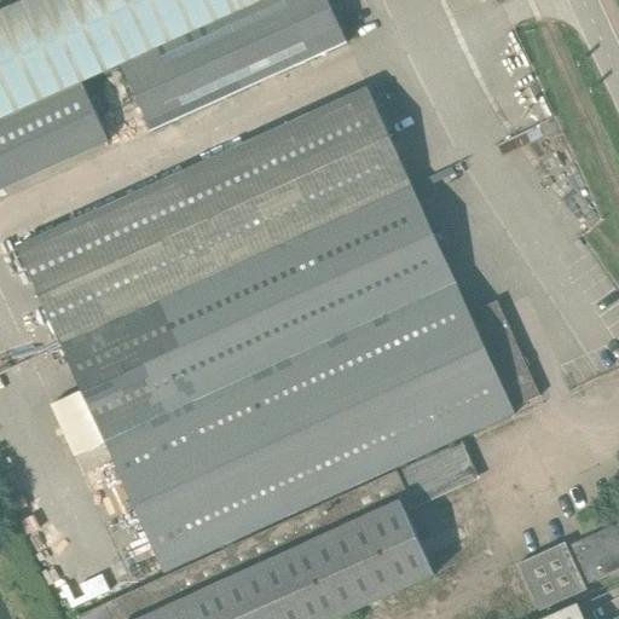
[(0,122),(82,86),(121,65),(264,0),(25,0),(0,12),(0,122)]
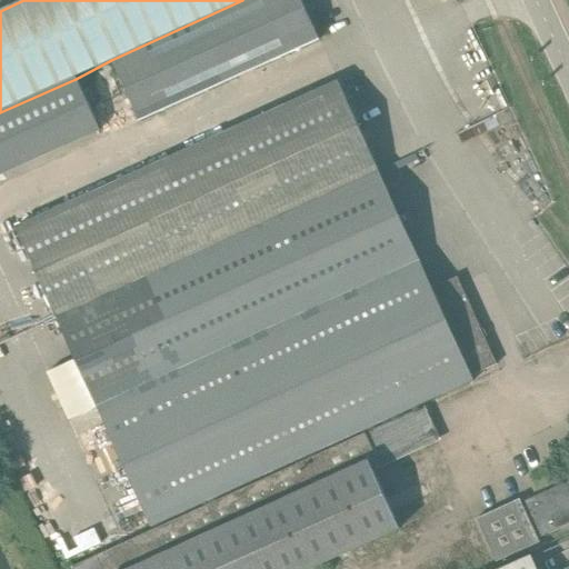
[(247,0),(111,61),(139,121),(318,40),(299,0),(247,0)]
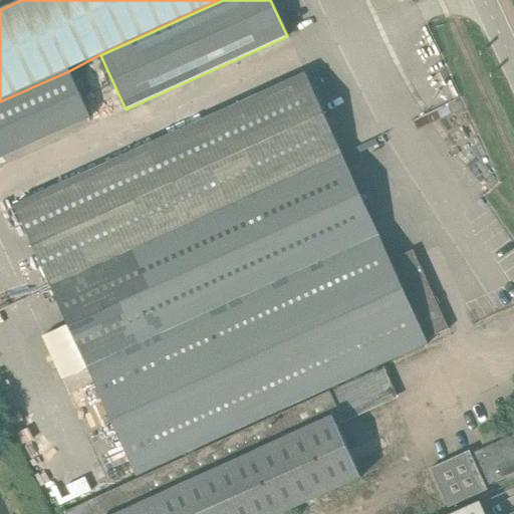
[(50,287),(341,155),(305,74),(14,207),(50,287)]
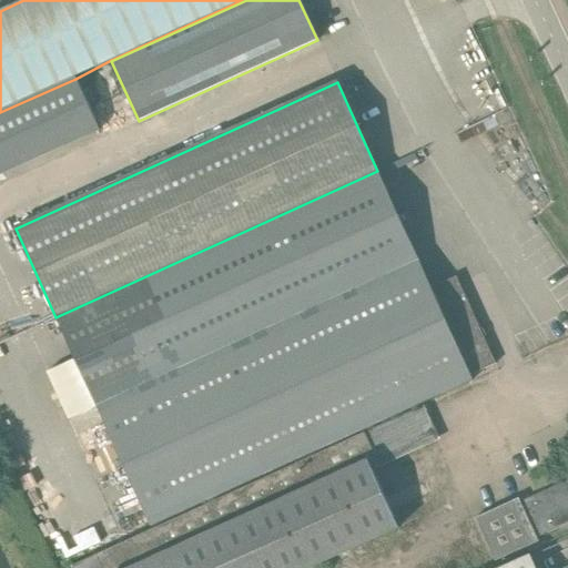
[(455,279),(432,288),(377,171),(56,317),(151,527),(473,381),(470,375),(494,364),(455,279)]
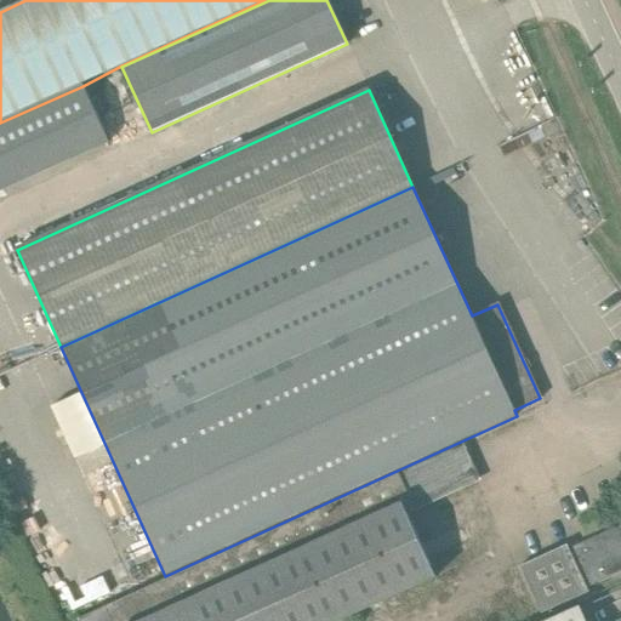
[(438,590),(434,580),(433,579),(436,577),(433,573),(486,548),(474,522),(421,546),(404,512),(479,479),(463,444),(79,620),(339,620),(402,593),(406,604),(438,590)]
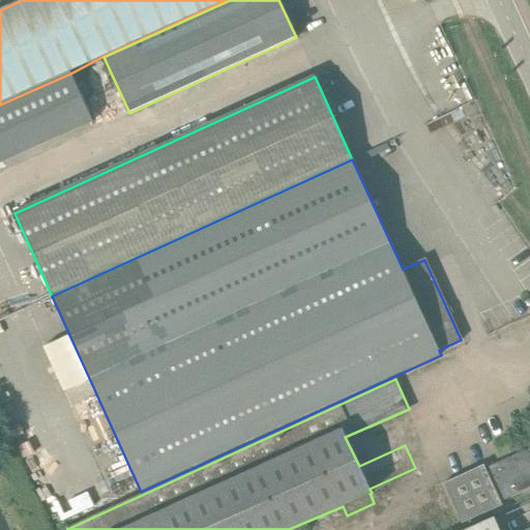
[(502,506),(501,502),(529,489),(529,448),(486,469),(483,466),(444,484),(462,524),(502,506)]
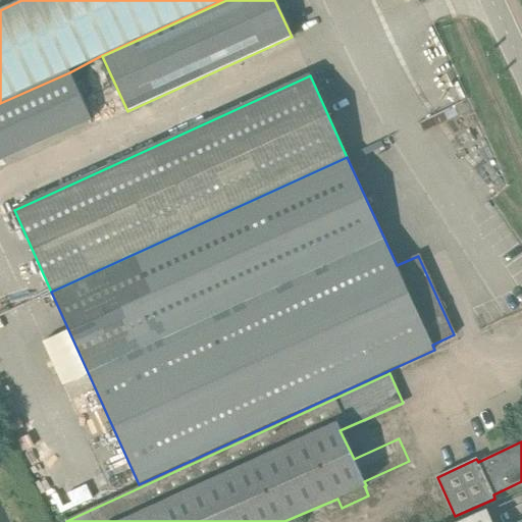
[(491,521),(487,511),(462,521),(491,521)]
